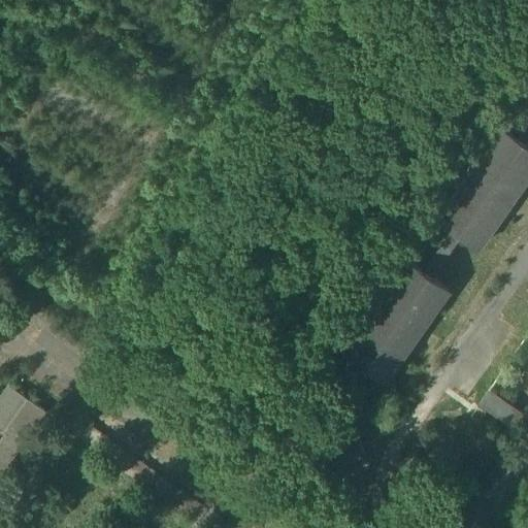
[(441,217),(488,248),(527,185),(527,135),(503,120),(441,217)]
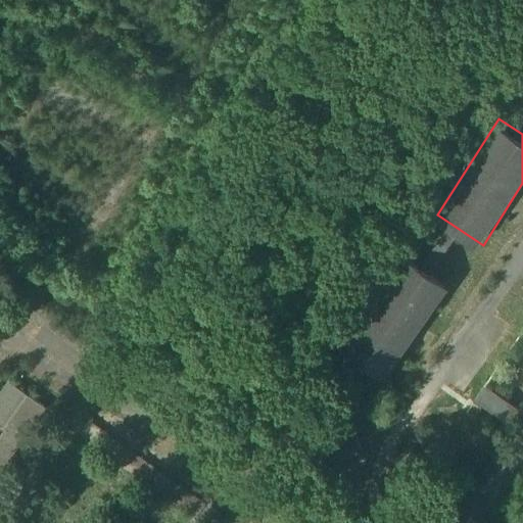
[(389,377),(454,282),(409,252),(345,347),(389,377)]
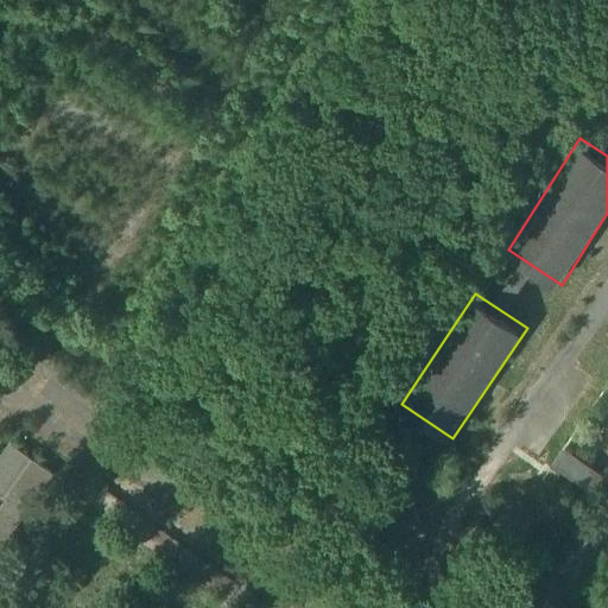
[(552,463),(590,491),(606,468),(568,442),(552,463)]
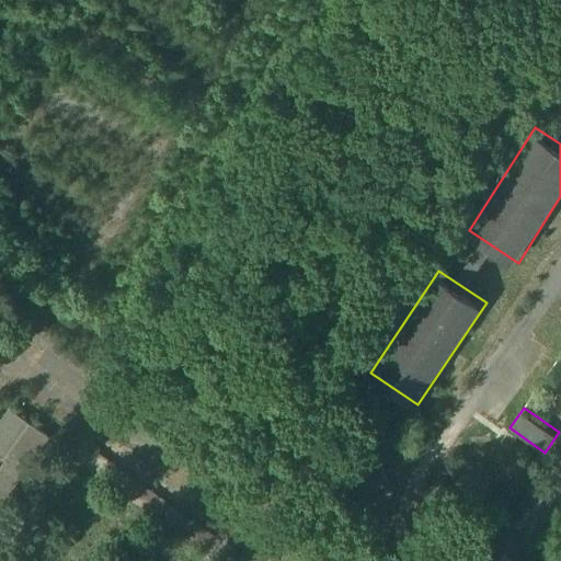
[(9,409),(0,421),(0,500),(46,435),(9,409)]
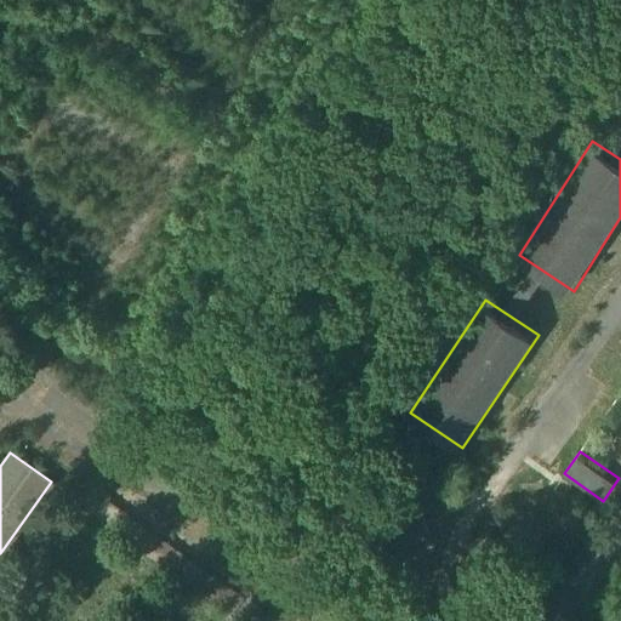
[(238,620),(251,604),(78,479),(63,497),(235,620),(238,620)]
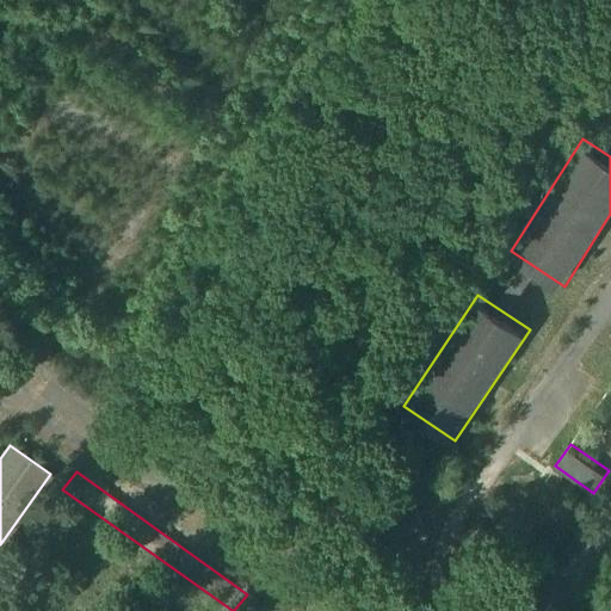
All buildings are outlined.
